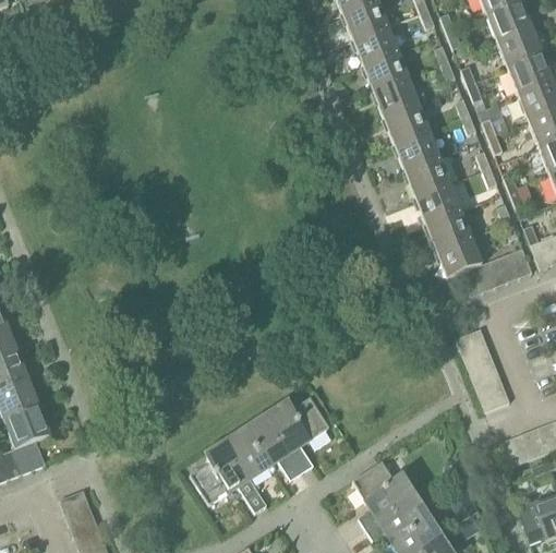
[(0,0),(0,10),(10,7),(7,0),(0,0)]
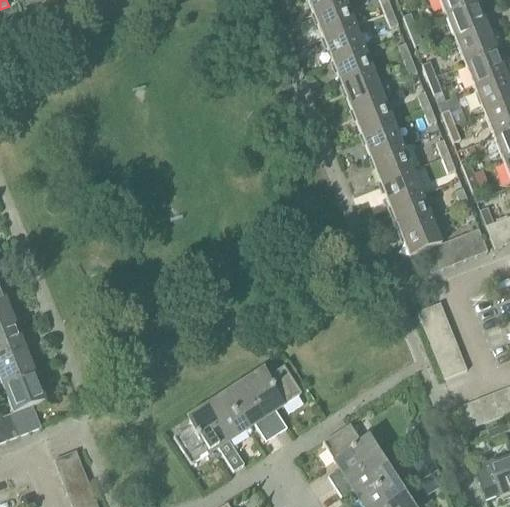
[(310,0),(315,12),(347,0),(310,0)]
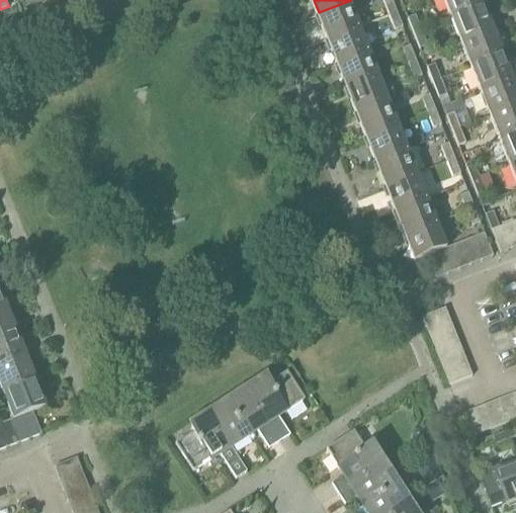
[(351,0),(319,12),(329,35),(360,23),(351,0)]
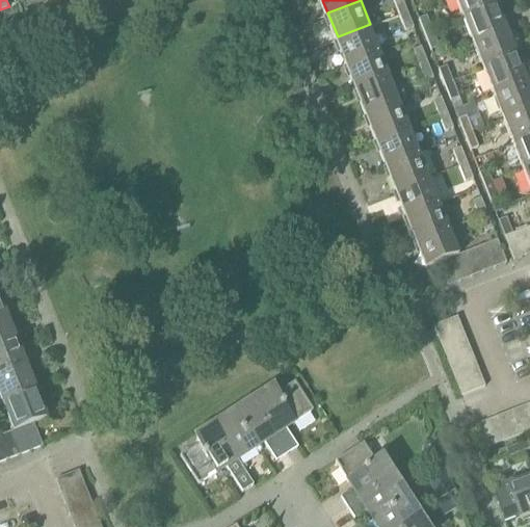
[(397,0),(401,11),(408,8),(405,0),(397,0)]
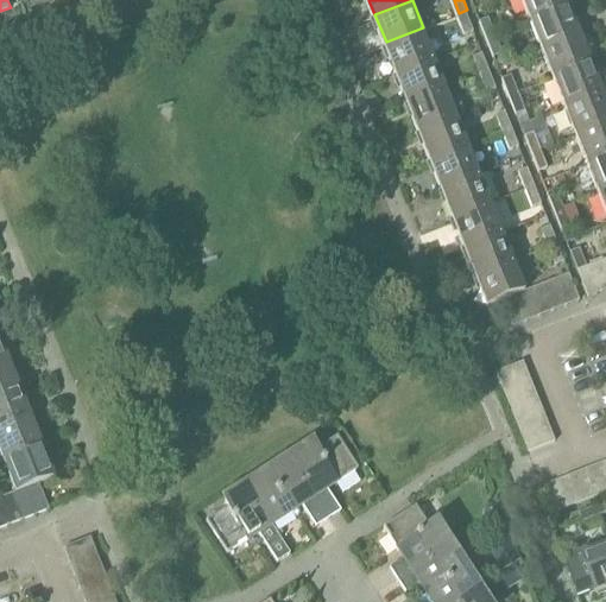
[(524,0),(531,18),(569,4),(568,0),(524,0)]
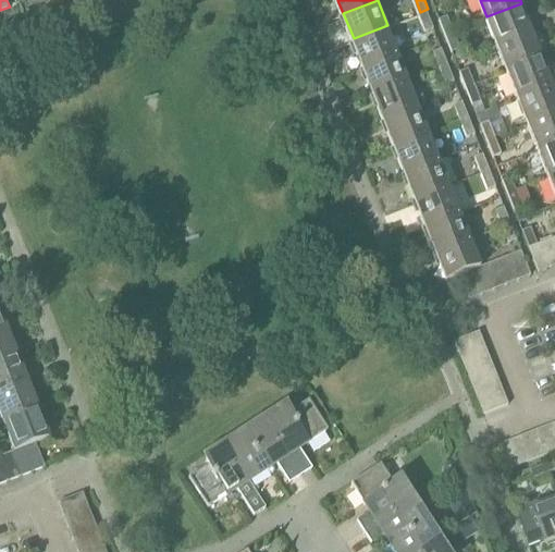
[(521,3),(486,16),(496,43),(497,43),(531,29),(521,3)]
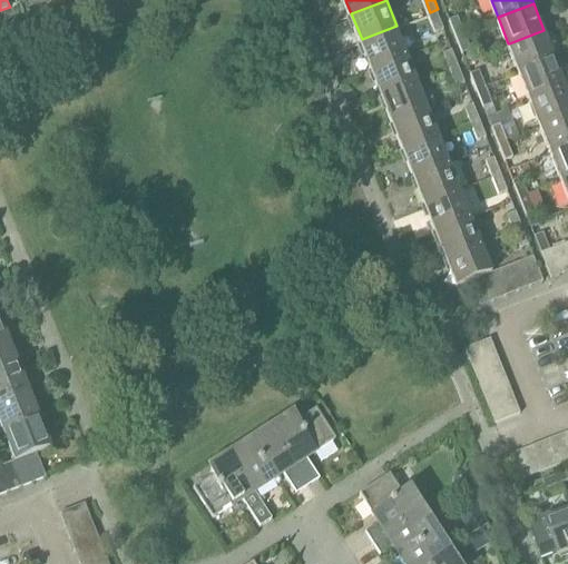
[(444,26),(438,9),(430,12),(437,29),(444,26)]
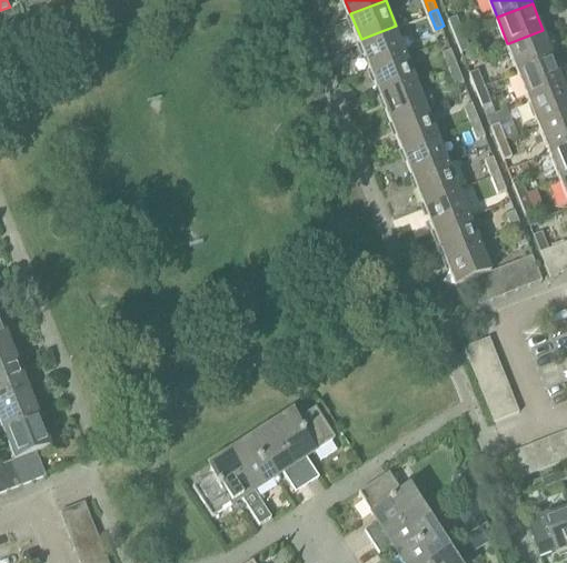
[(450,18),(456,33),(464,30),(458,14),(450,18)]
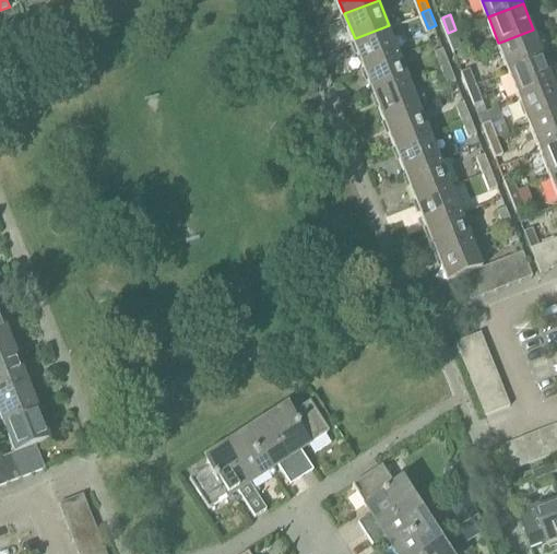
[(389,25),(355,38),(365,66),(400,52),(389,25)]
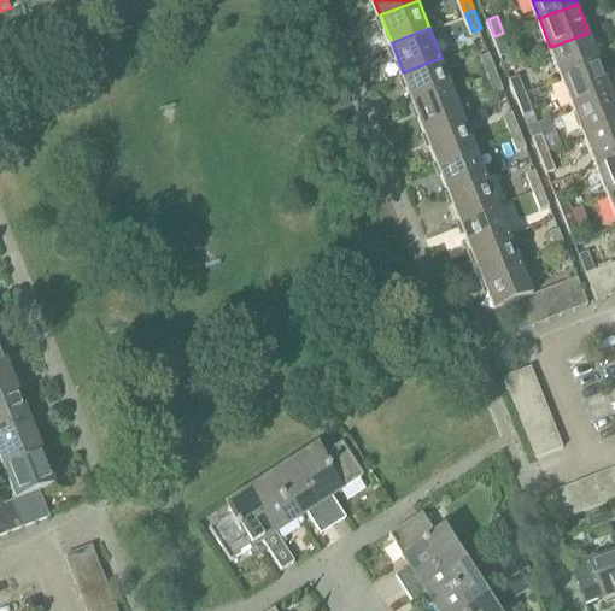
[(503,33),(495,36),(502,56),(511,52),(503,33)]
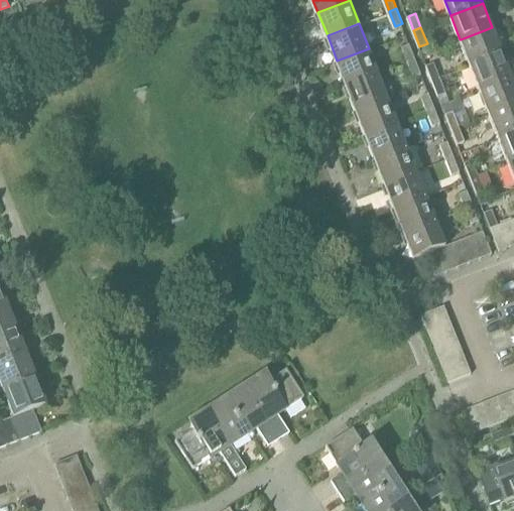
[(492,27),(461,39),(470,64),(502,51),(493,28),(492,27)]
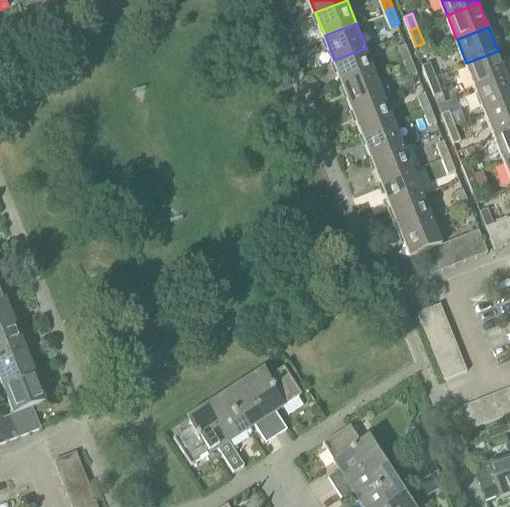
[(399,44),(405,59),(413,56),(407,41),(399,44)]
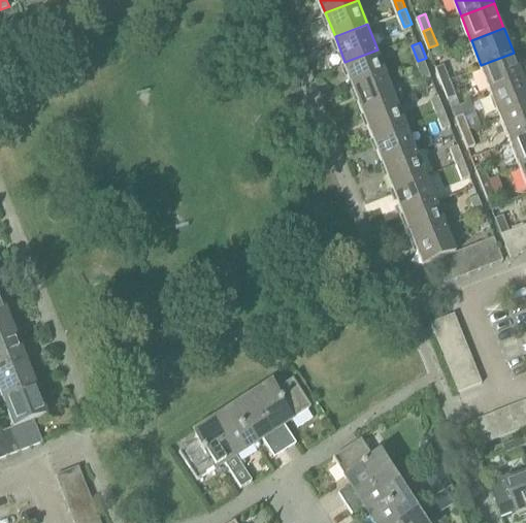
[(377,50),(344,62),(355,87),(387,73),(377,50)]
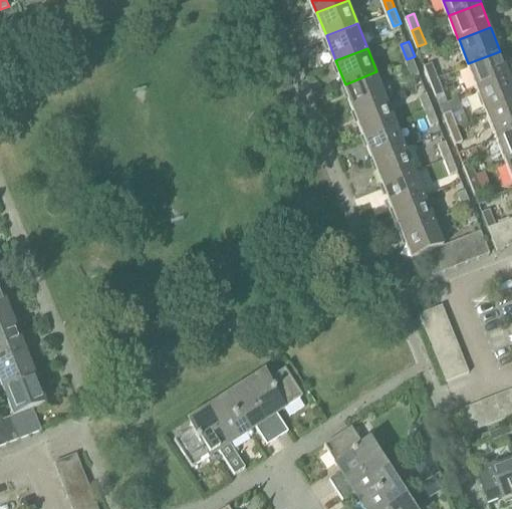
[(500,51),(468,63),(478,88),(509,75),(500,51)]
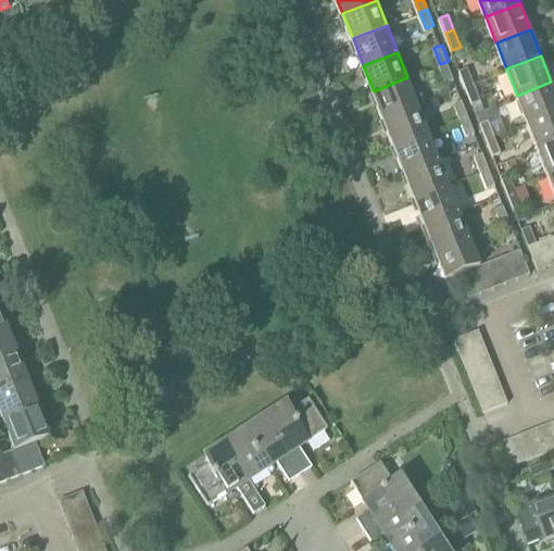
[(455,77),(449,61),(440,64),(447,80),(455,77)]
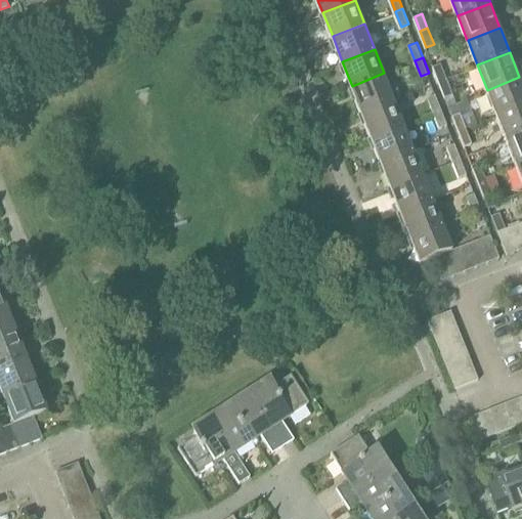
[(434,67),(439,80),(446,77),(441,63),(434,67)]
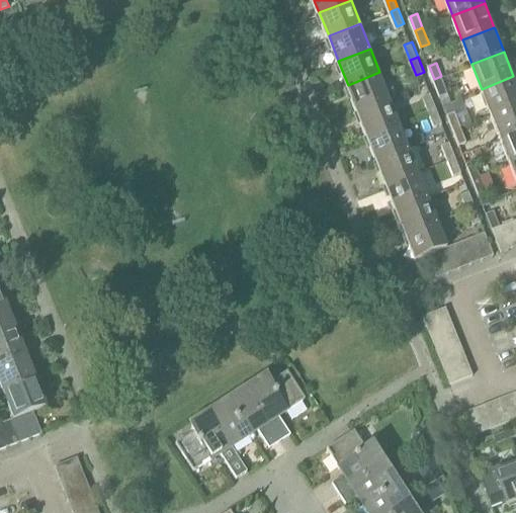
[(379,72),(348,85),(357,109),(390,97),(379,72)]
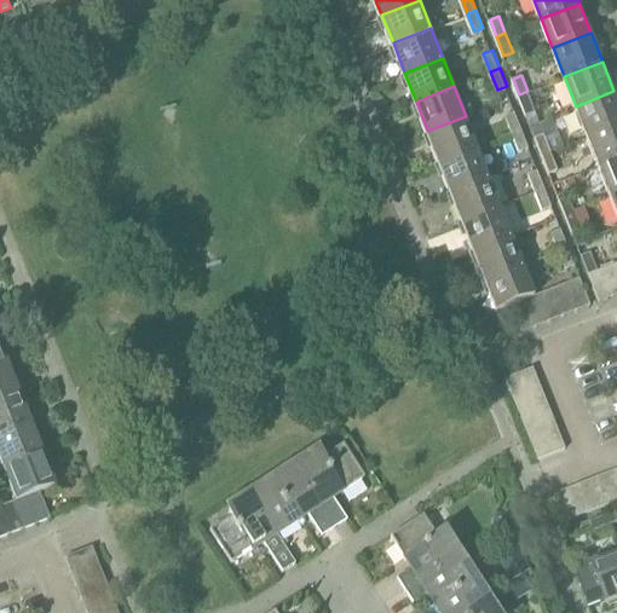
[(519,94),(526,114),(535,111),(528,91),(519,94)]
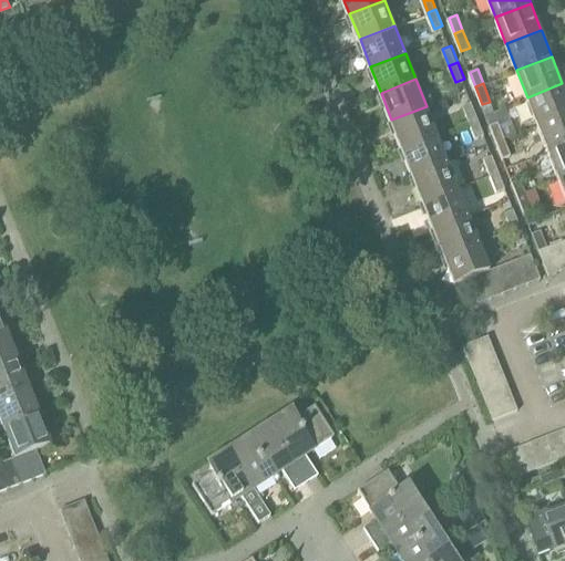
[(564,90),(562,83),(527,97),(537,124),(564,113),(564,90)]
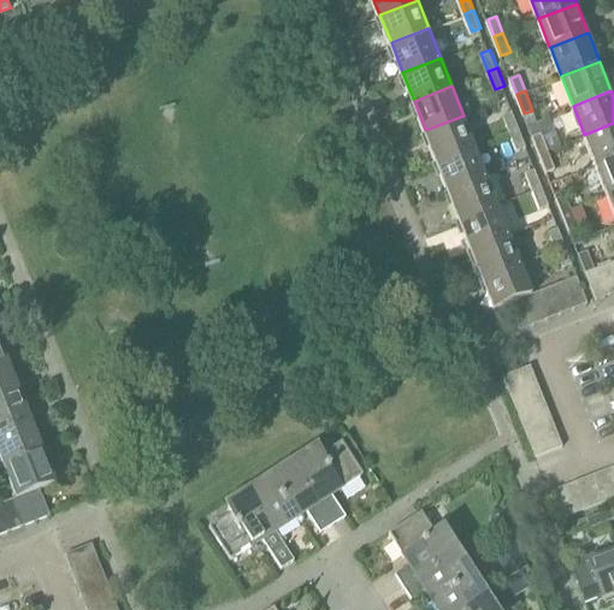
[(505,112),(511,130),(520,126),(513,108),(505,112)]
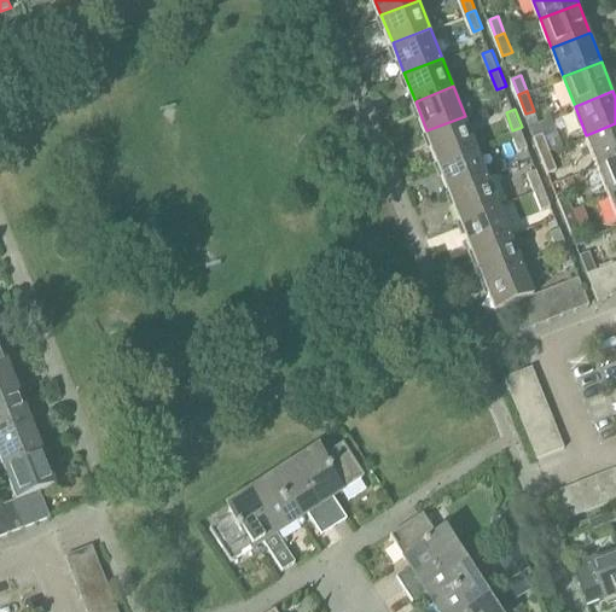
[(465,116),(426,130),(439,161),(477,145),(465,116)]
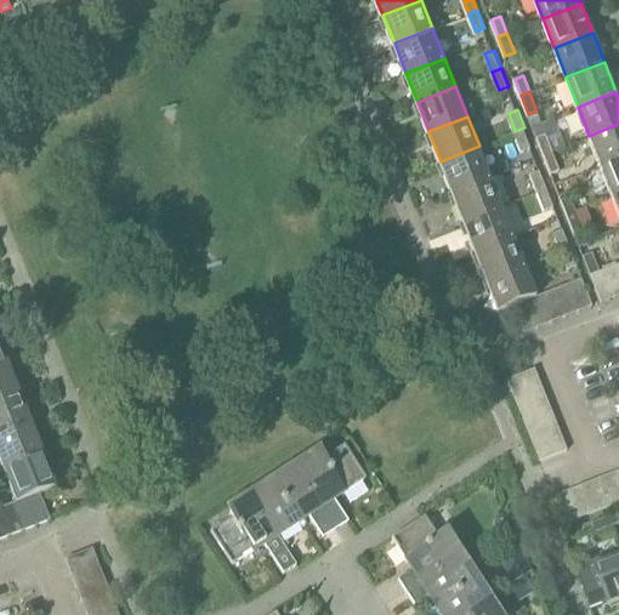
[(618,124),(589,136),(601,165),(618,158),(618,124)]
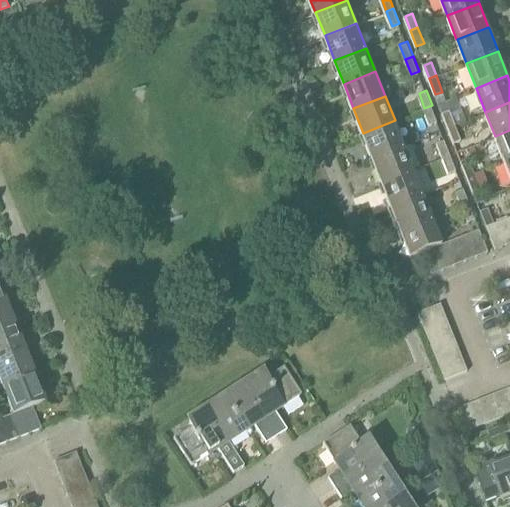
[(438,119),(432,105),(424,108),(430,122),(438,119)]
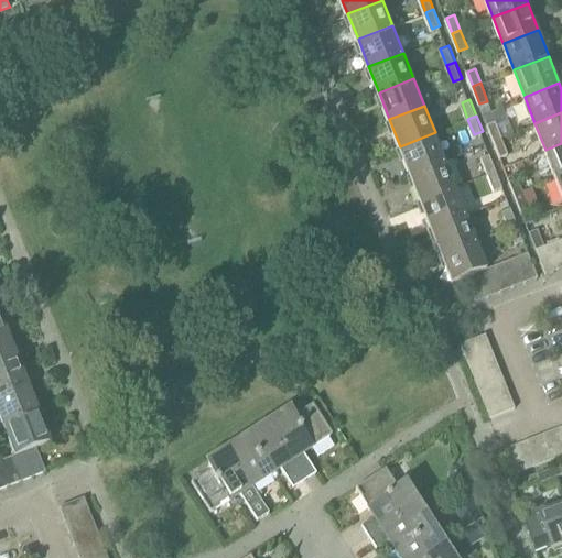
[(488,124),(494,139),(501,135),(496,121),(488,124)]
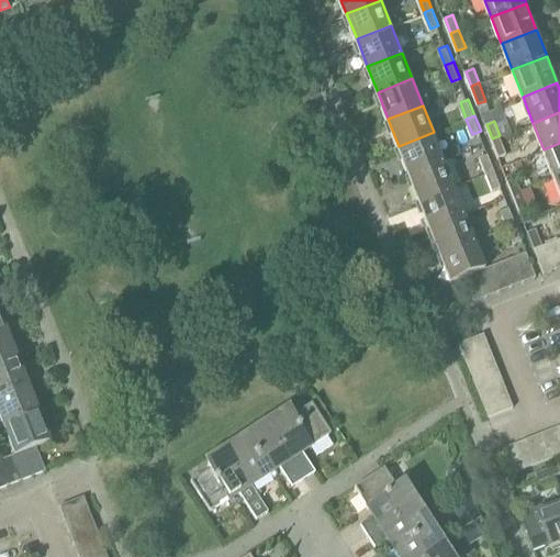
[(434,132),(399,146),(409,171),(444,158),(434,132)]
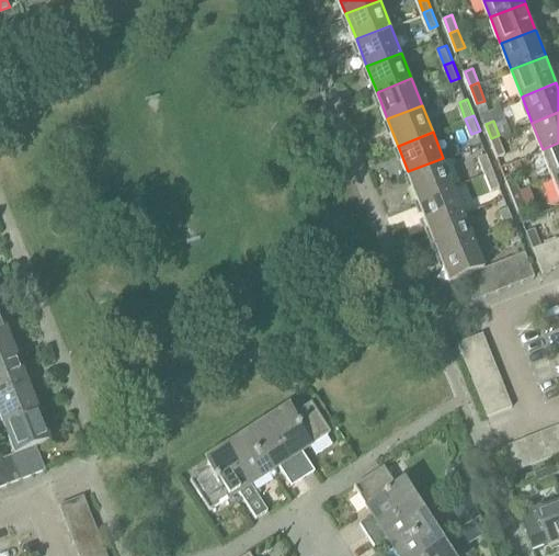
[(491,138),(498,157),(506,154),(499,135),(491,138)]
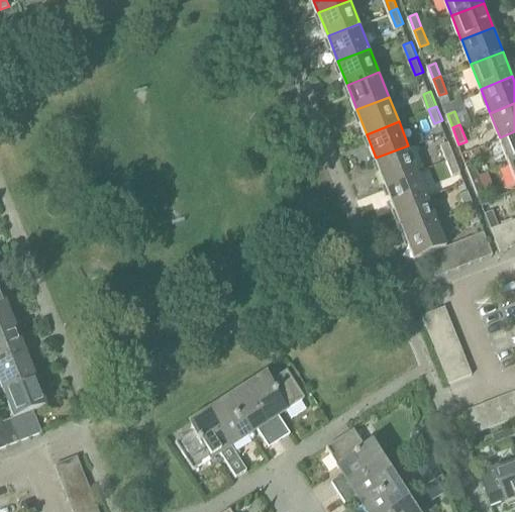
[(514,131),(500,137),(509,162),(514,159),(514,131)]
